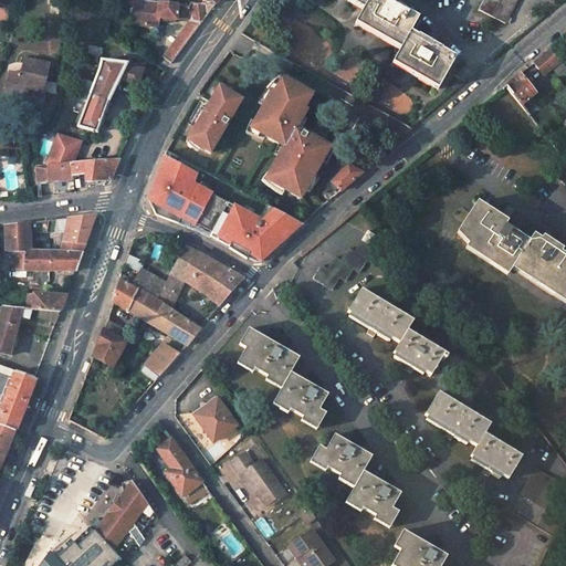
[(143,1),(133,0),(130,23),(155,27),(156,18),(174,20),(187,20),(189,18),(199,24),(203,18),(211,7),(208,7),(198,6),(143,1)]
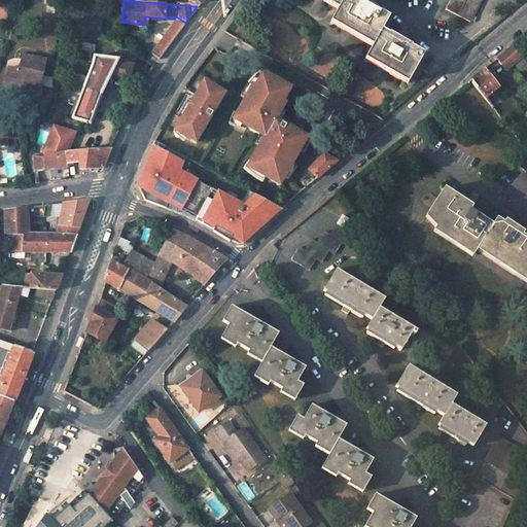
[(318,0),(338,10),(343,0),(318,0)]
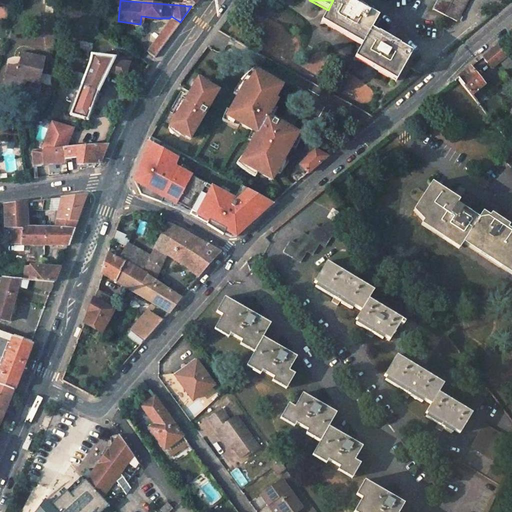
[(345,0),(333,0),(328,10),(321,22),(362,45),(370,31),(377,18),(358,7),(359,5),(350,1),(349,2),(345,0)]
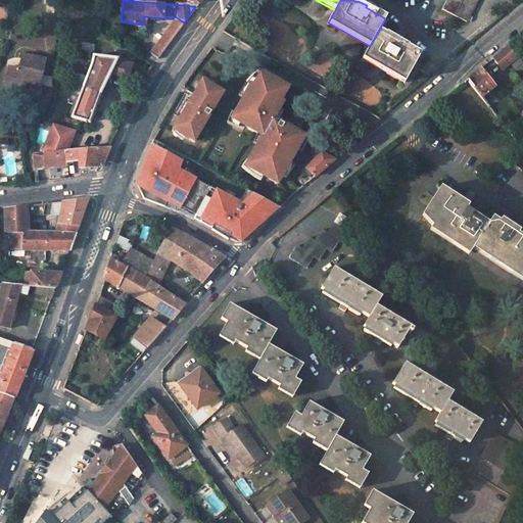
[(447,0),(442,9),(467,22),(479,0),(447,0)]
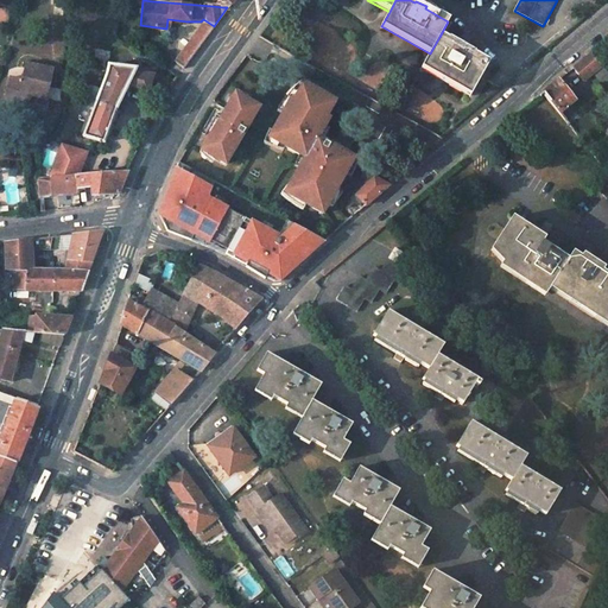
[(214,26),(203,19),(201,21),(173,59),(185,67),(214,26)]
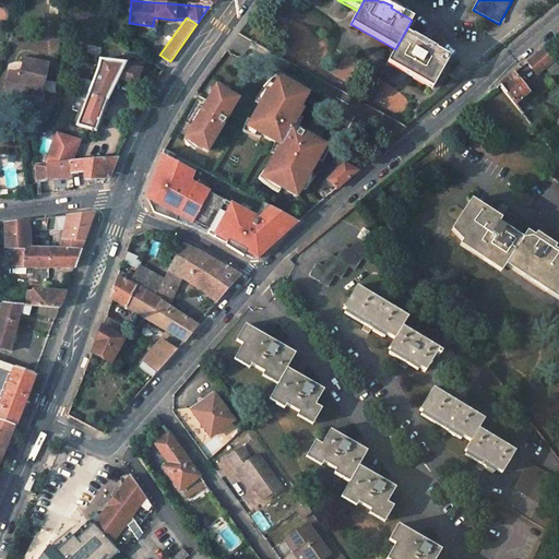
[(404,34),(395,49),(387,64),(432,90),(450,58),(428,47),(429,45),(419,40),(418,42),(404,34)]
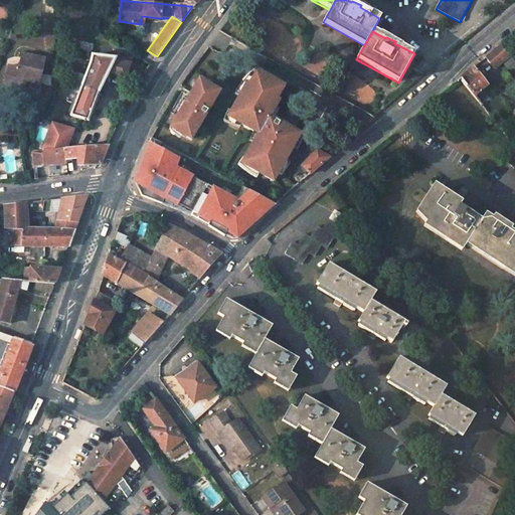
[(487,56),(496,68),(505,60),(512,55),(502,44),(487,56)]
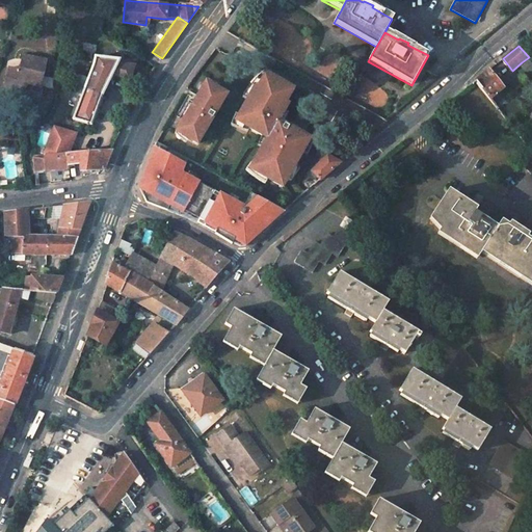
[(44,72),(46,56),(23,53),(21,68),(12,67),(11,77),(24,88),(27,85),(31,88),(27,94),(37,102),(44,97),(46,82),(43,82),(44,72)]
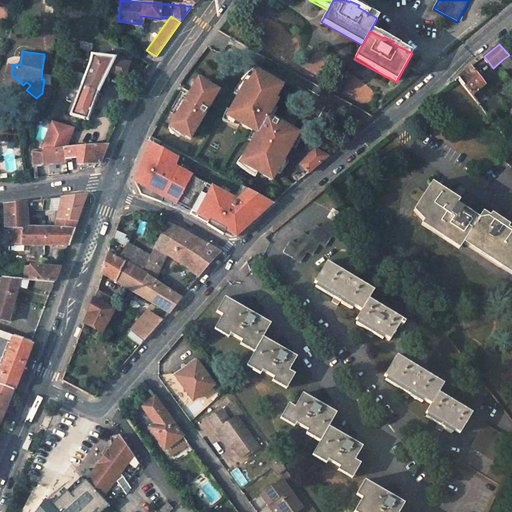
[(89,55),(70,115),(87,121),(105,73),(122,78),(127,63),(126,62),(128,58),(113,55),(113,57),(89,55)]
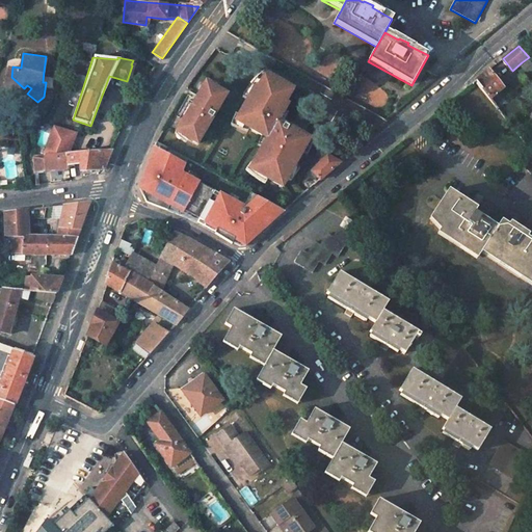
[(522,62),(531,74),(531,61),(529,57),(522,62)]
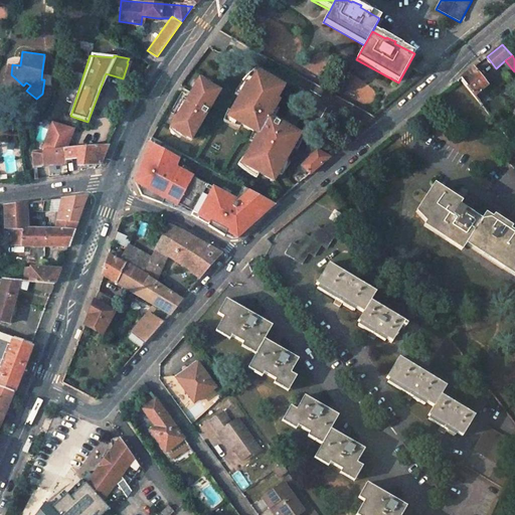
[(11,74),(12,64),(8,64),(11,98),(26,91),(30,86),(26,82),(23,86),(11,74)]
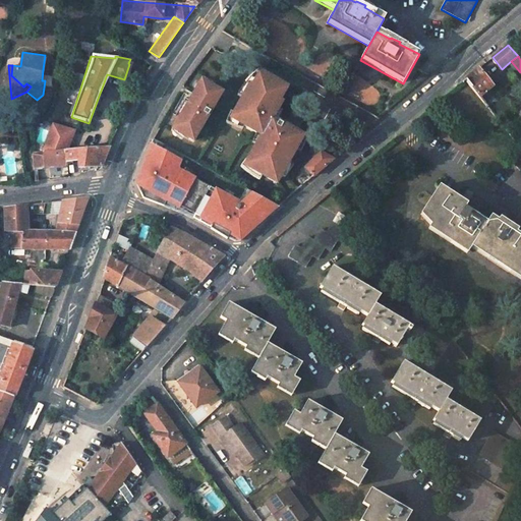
[(467,78),(481,96),(495,85),(480,67),(467,78)]
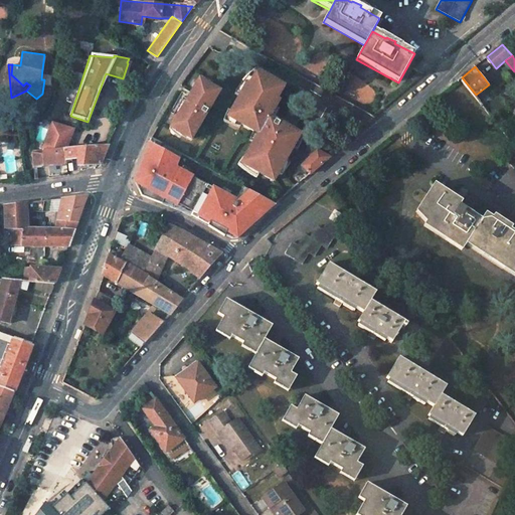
[(260,134),(270,117),(277,106),(274,105),(281,93),(254,77),(245,93),(243,92),(229,117),(260,134)]
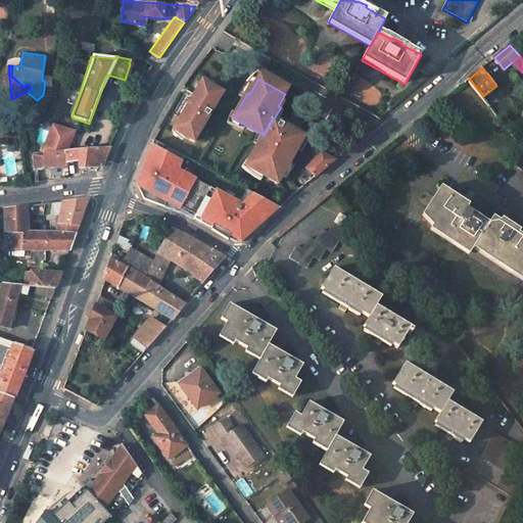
[(194,141),(223,92),(203,81),(175,130),(194,141)]
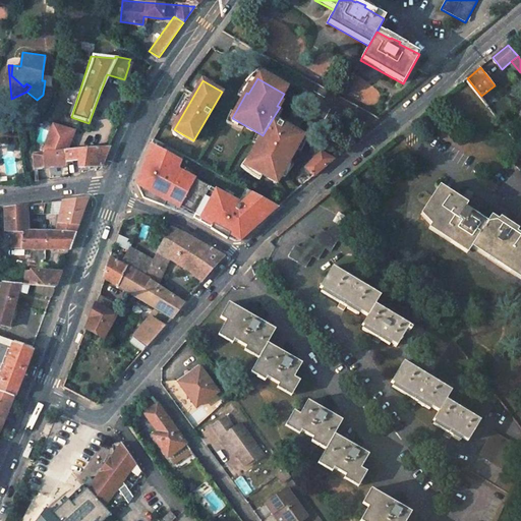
[(273,118),(263,135),(245,165),(277,183),(304,135),(273,118)]
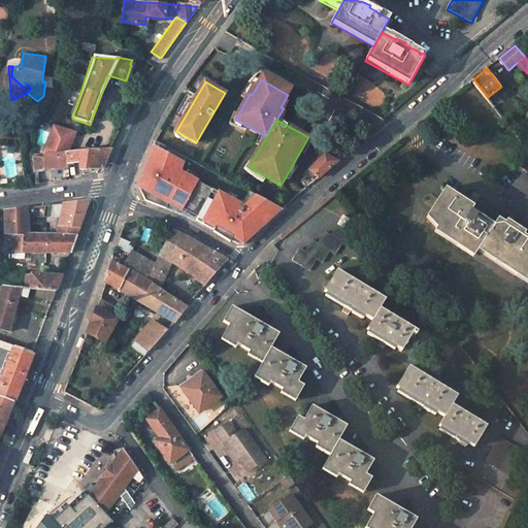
[(53,127),(41,155),(68,153),(74,134),(53,127)]
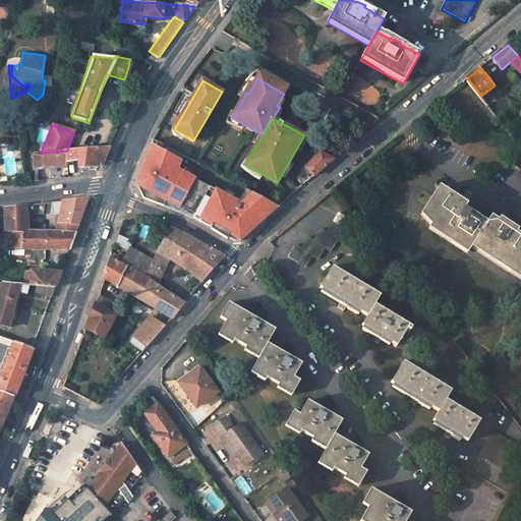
[(184,156),(154,139),(145,161),(137,182),(145,185),(141,192),(145,197),(163,205),(166,199),(211,224),(210,227),(226,237),(228,234),(240,239),(250,231),(279,207),(246,189),(239,203),(177,169),(184,156)]
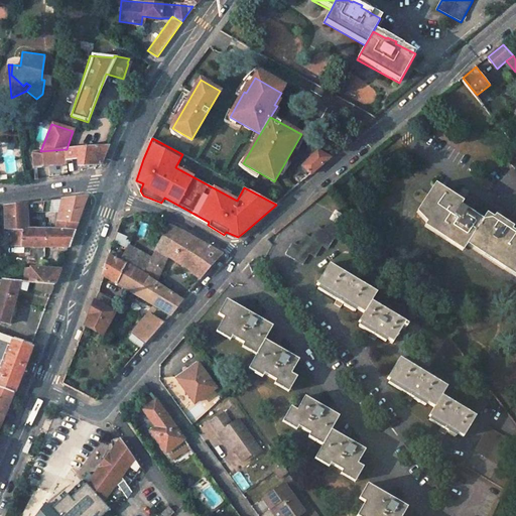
[(85,147),(77,148),(78,158),(78,166),(100,163),(108,145),(87,147),(86,146),(85,146),(85,147)]
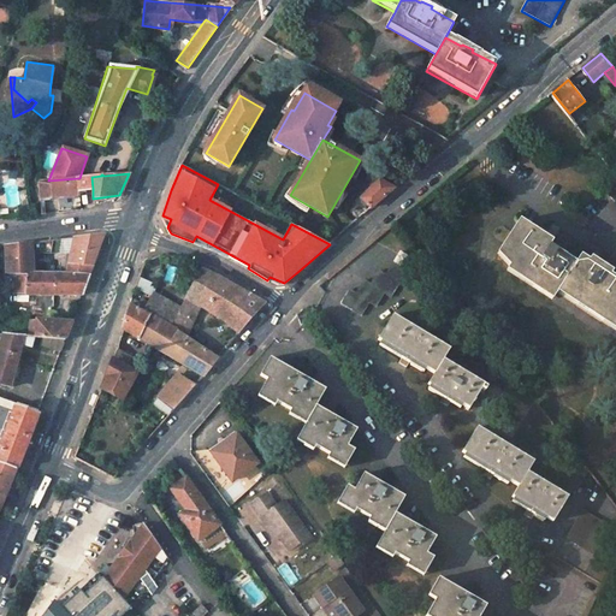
[(39,201),(80,195),(80,191),(93,189),(92,177),(80,178),(48,181),(37,182),(39,201)]
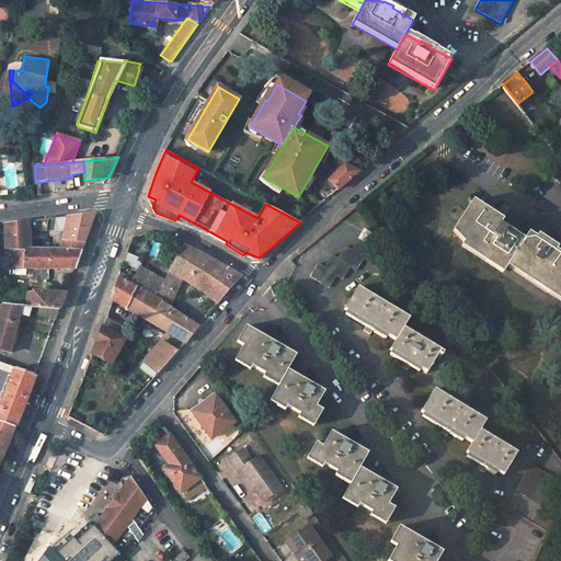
[(329,181),(339,190),(359,171),(358,170),(346,164),(329,181)]
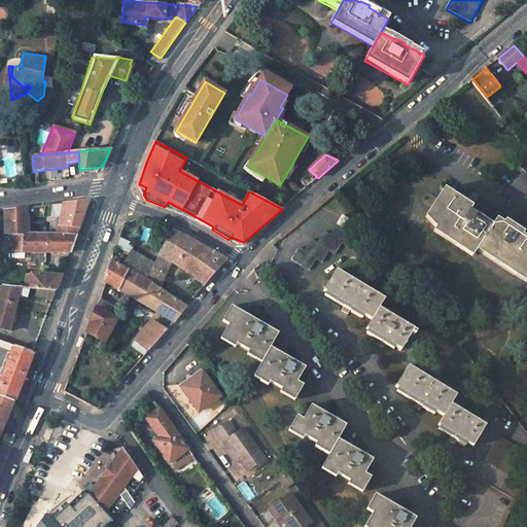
[(469,202),(447,188),(441,198),(445,200),(434,216),(444,222),(440,229),(477,252),(481,246),(526,276),(526,236),(519,232),(521,229),(515,224),(513,226),(508,224),(499,218),(495,224),(470,209),(466,206),(469,202)]
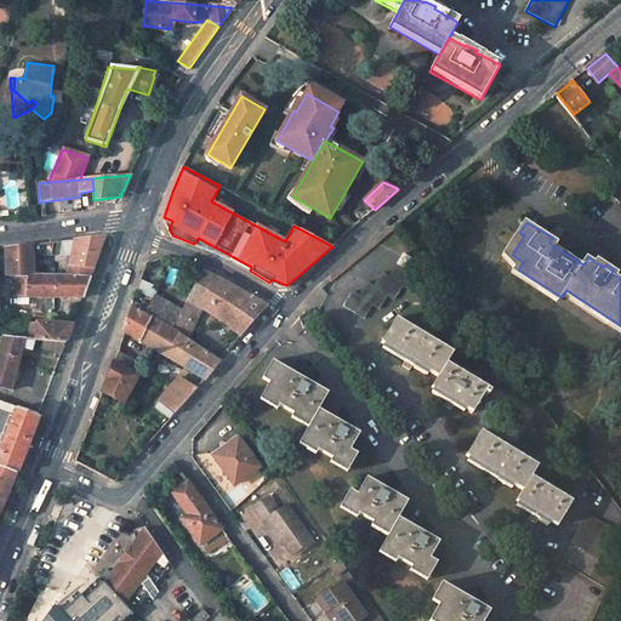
[(72,255),(67,277),(89,278),(104,235),(74,240),(72,255)]
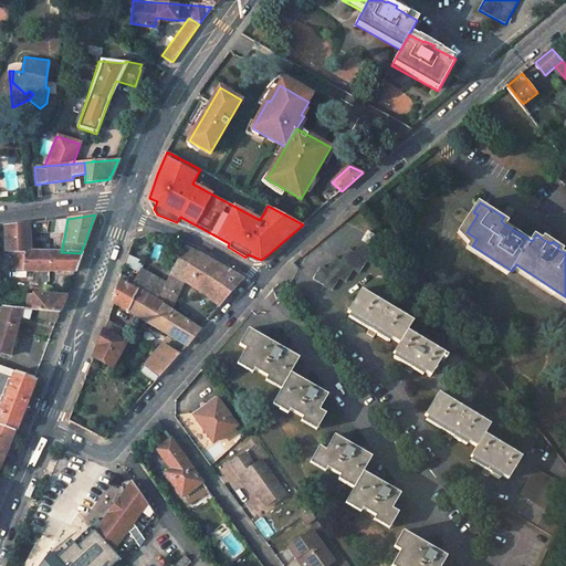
[(29,233),(65,232),(67,219),(29,223),(29,233)]
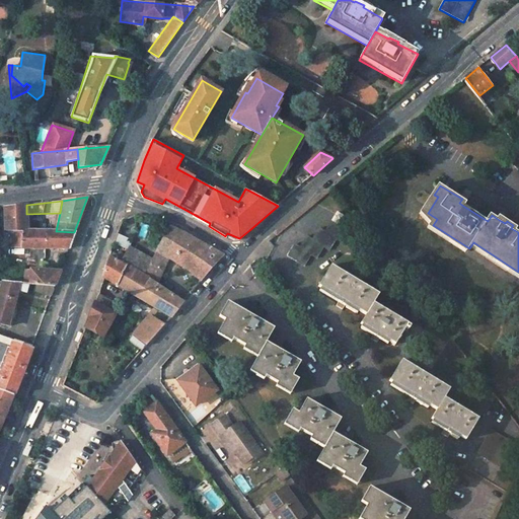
[(26,214),(26,205),(5,208),(6,231),(13,231),(27,231),(26,214)]
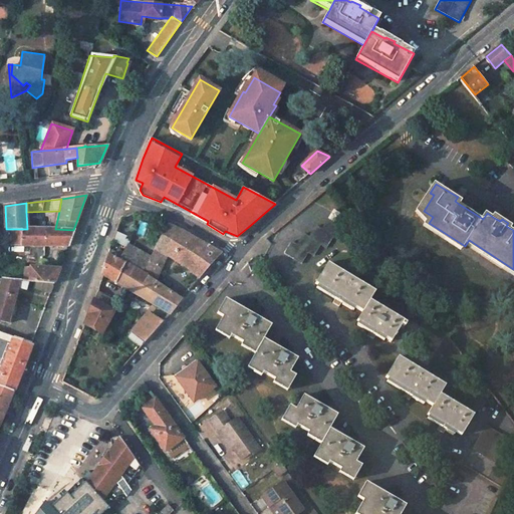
[(329,218),(338,223),(343,215),(334,210),(329,218)]
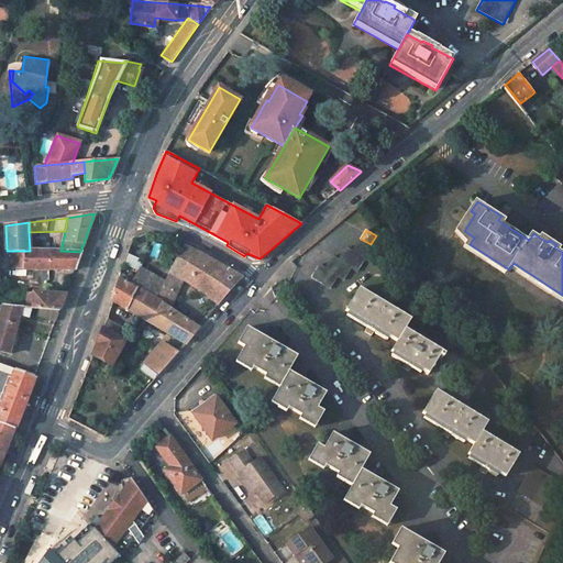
[(379,250),(371,244),(361,239),(353,251),(348,246),(340,258),(334,255),(327,268),(320,264),(312,276),(331,287),(339,276),(345,279),(353,267),(359,271),(366,258),(372,263),(379,250)]
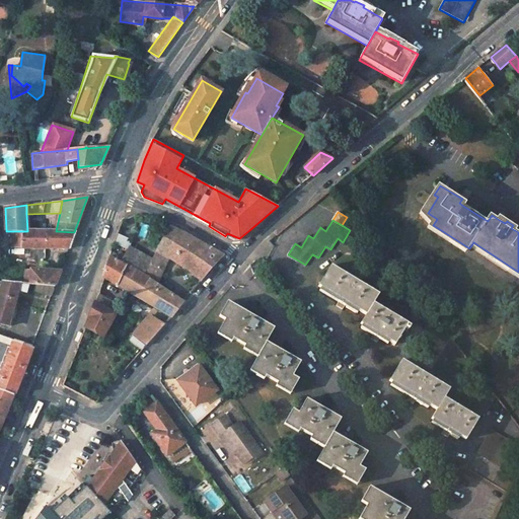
[(170,228),(158,253),(171,261),(189,270),(193,273),(202,281),(223,256),(191,238),(170,228)]
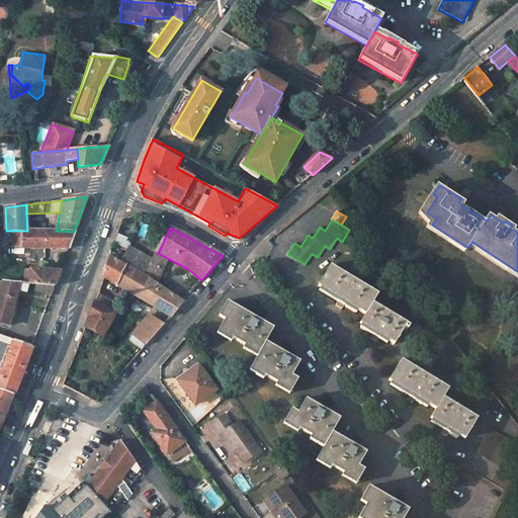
[(27,231),(13,231),(13,247),(68,248),(74,232),(56,231),(27,231)]
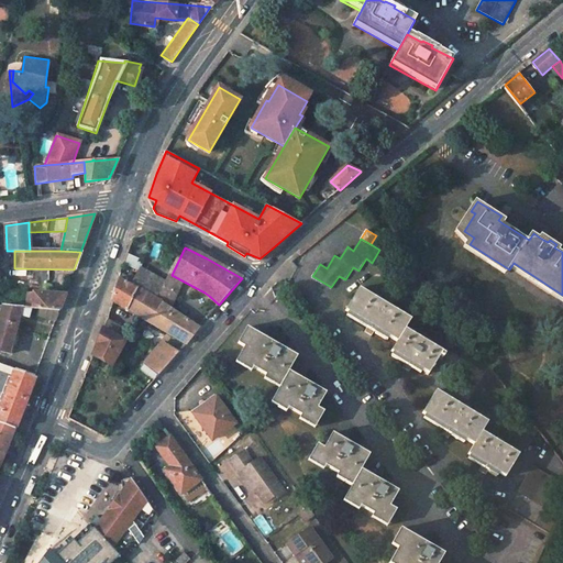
[(165,288),(166,286),(141,273),(132,288),(157,302),(165,288)]
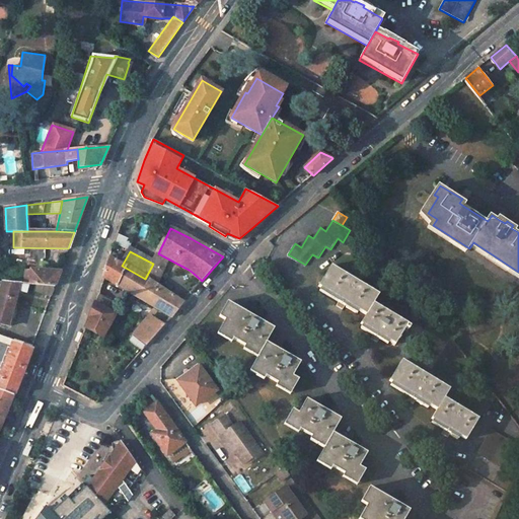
[(108,257),(118,263),(121,258),(110,252),(108,257)]
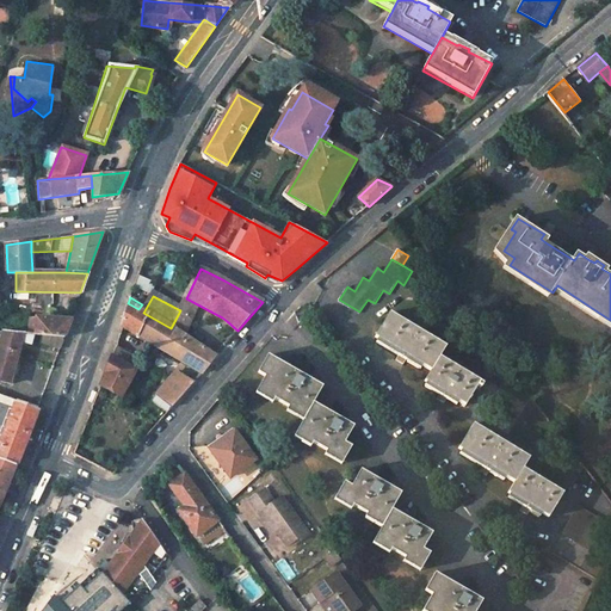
[(180,310),(179,313),(193,322),(202,307),(186,298),(180,310)]
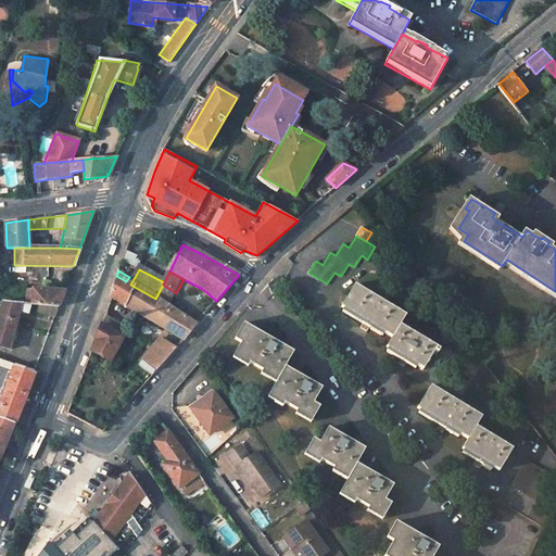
[(110,297),(182,340),(197,324),(168,307),(155,299),(130,285),(126,281),(116,276),(112,289),(110,297)]
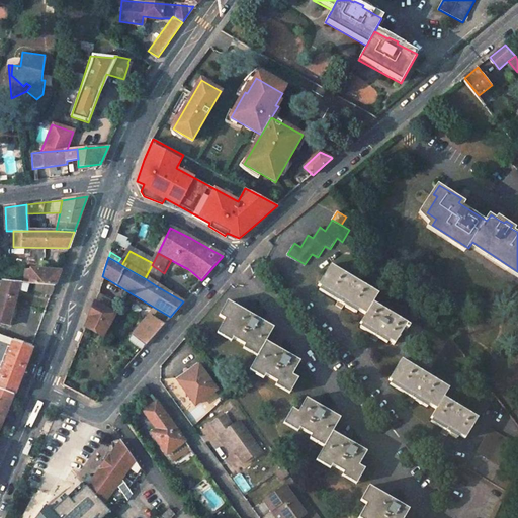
[(377,292),(331,264),(319,284),(365,314),(359,322),(394,342),(407,322),(372,300),(377,292)]
